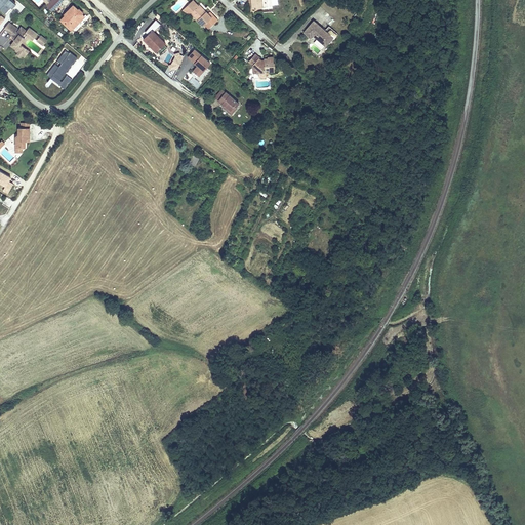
[(62,0),(53,0),(47,7),(52,12),(64,1),(62,0)]
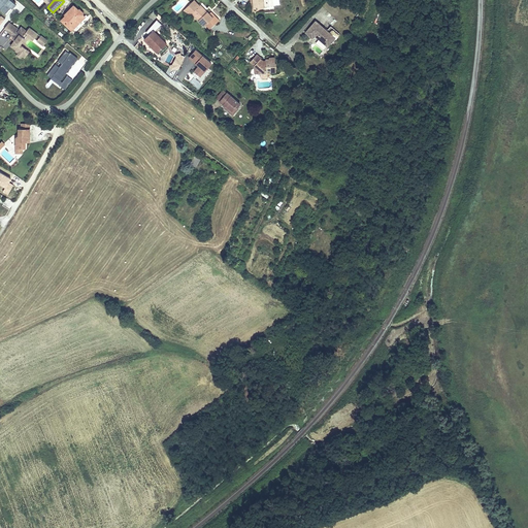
[(271,0),(261,0),(262,8),(272,7),(271,0)]
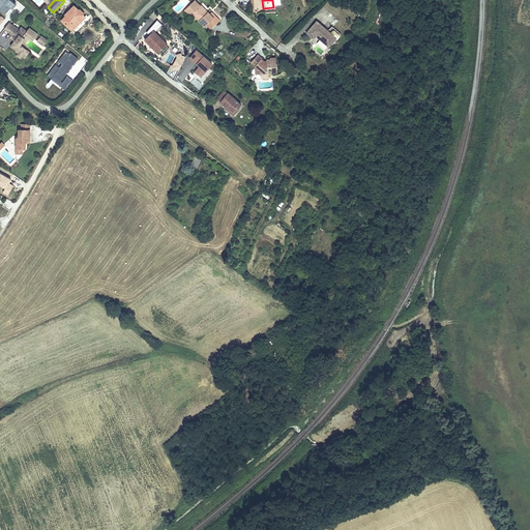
[(189,11),(193,15),(205,28),(206,27),(210,23),(214,27),(219,23),(211,15),(210,16),(208,13),(201,6),(198,4),(189,11)]
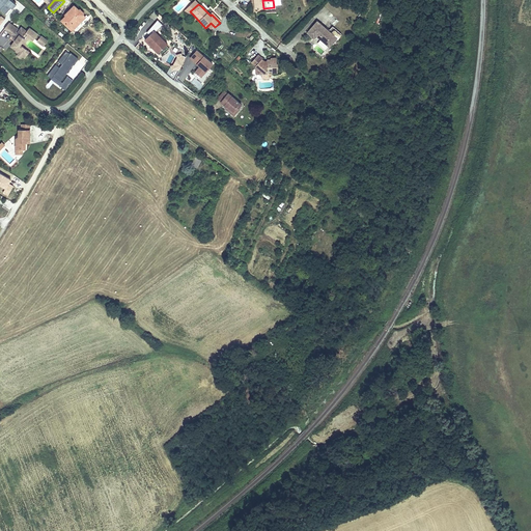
[(67,15),(62,20),(72,28),(77,22),(79,24),(86,17),(84,14),(85,12),(81,8),(79,9),(75,5),(66,14),(67,15)]
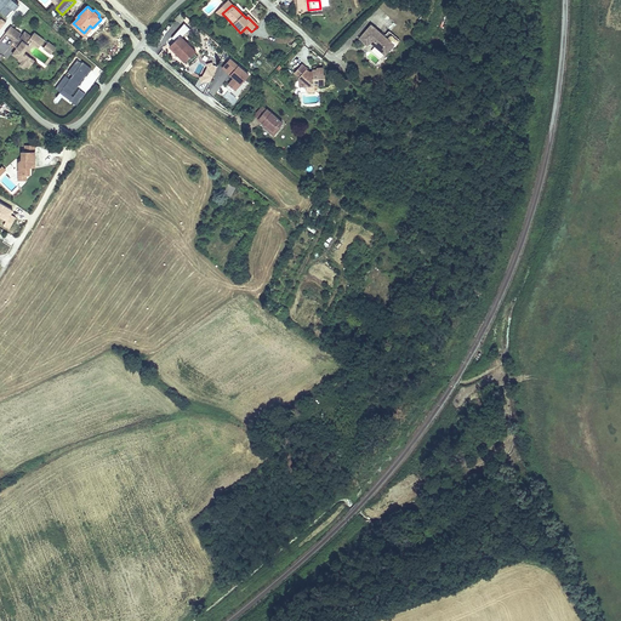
[(370,24),(357,38),(365,46),(369,43),(383,56),(393,45),(370,24)]
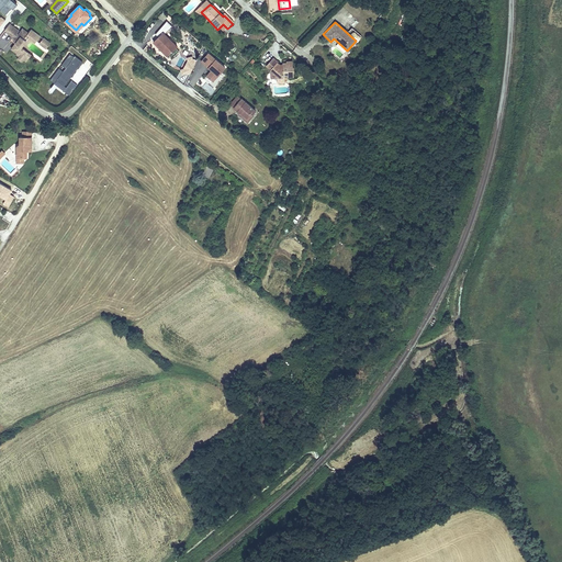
[(223,24),(218,29),(223,33),(227,29),(223,24)]
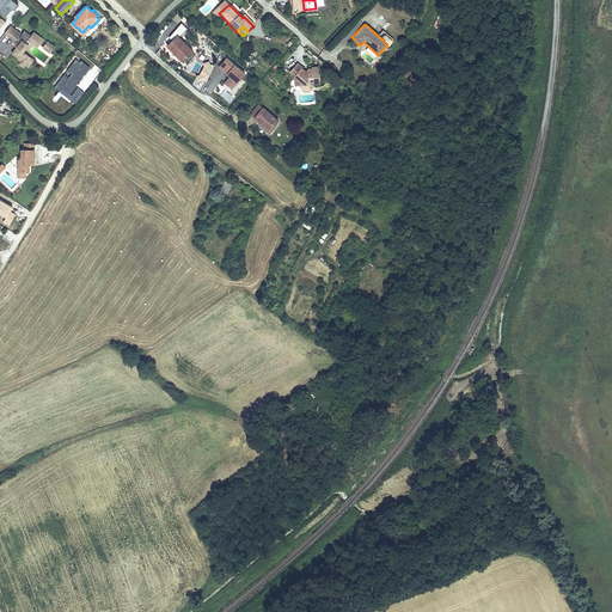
[(8,29),(2,36),(12,44),(16,47),(13,49),(14,50),(11,55),(20,63),(18,66),(22,69),(24,67),(26,69),(32,62),(22,53),(29,44),(30,43),(36,48),(41,41),(32,34),(29,38),(23,34),(19,40),(17,38),(17,37),(8,29)]
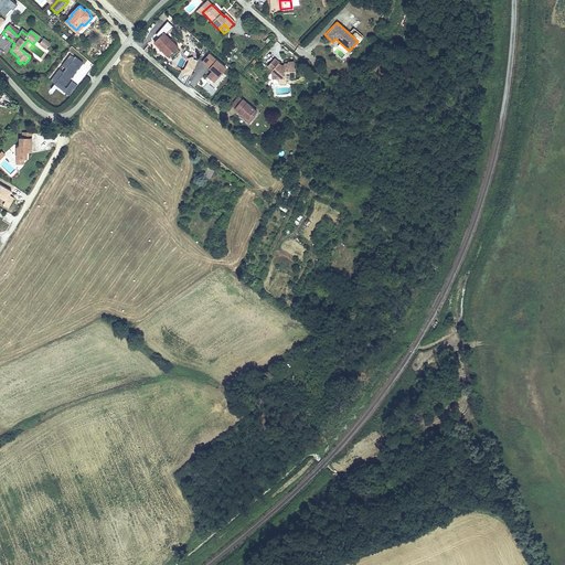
[(161,33),(152,43),(166,56),(176,48),(161,33)]
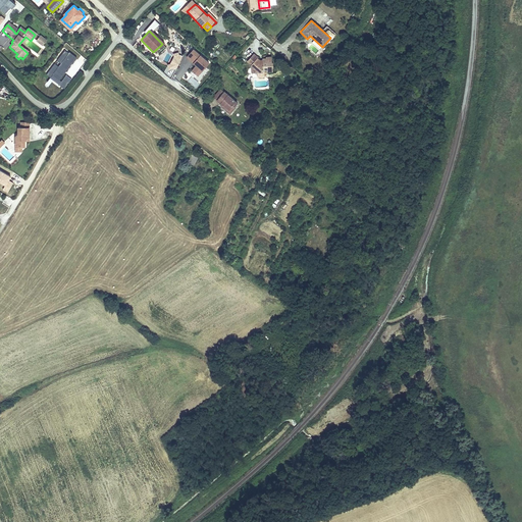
[(39,40),(35,44),(40,48),(44,44),(39,40)]
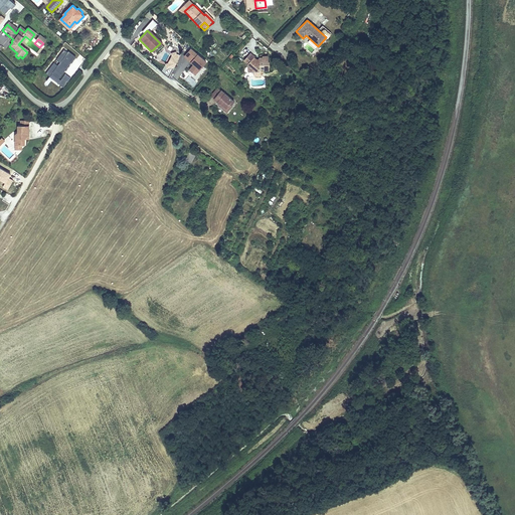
[(193,63),(188,69),(195,74),(207,60),(191,47),(184,56),(193,63)]
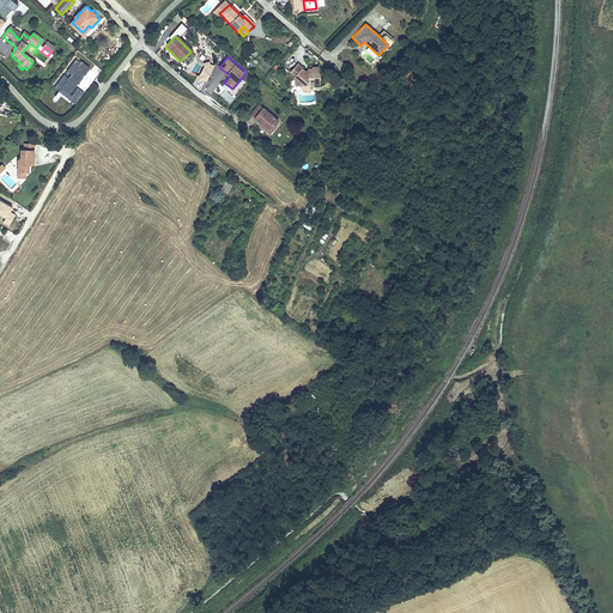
[(66,72),(54,87),(76,103),(84,92),(76,86),(90,67),(78,58),(66,73),(66,72)]
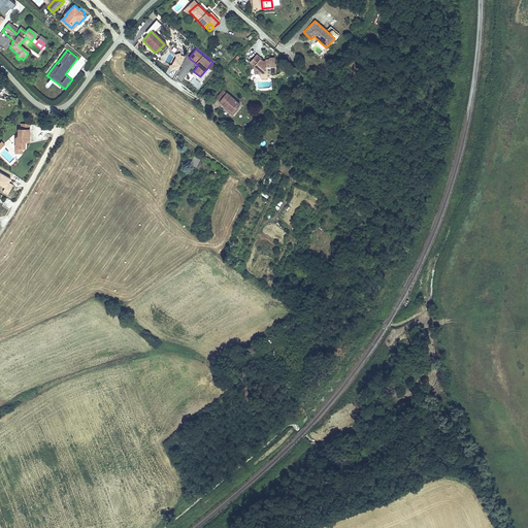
[(257,56),(251,63),(256,67),(256,70),(260,70),(260,74),(268,74),(268,71),(271,71),(271,72),(277,72),(276,70),(277,69),(277,66),(276,64),(275,59),(270,59),(270,60),(266,60),(265,62),(262,61),(261,60),(257,56)]
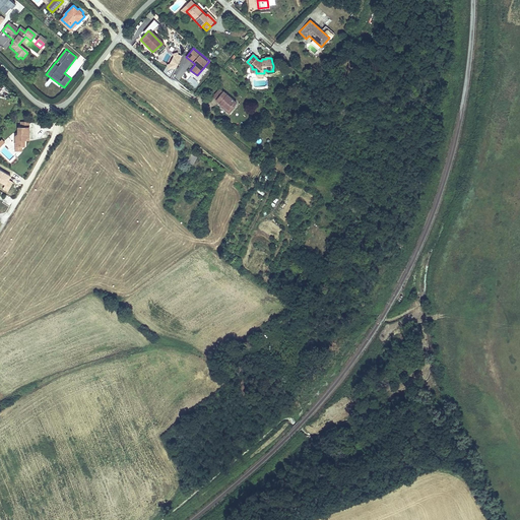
[(78,62),(83,65),(86,58),(81,56),(78,62)]
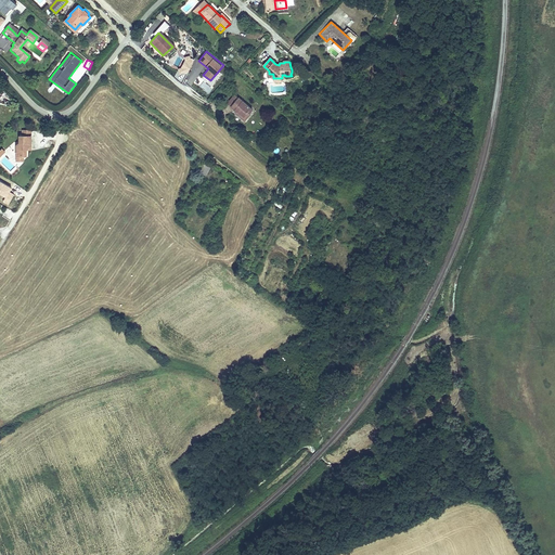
[(254,111),(240,98),(231,107),(237,113),(239,112),(244,117),(248,113),(250,115),(254,111)]
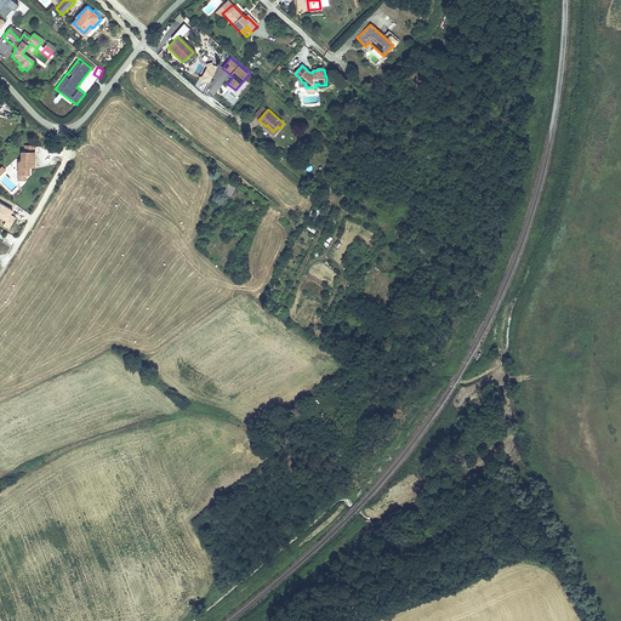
[(273,131),(267,125),(266,126),(265,129),(274,137),(281,130),(280,129),(278,126),(273,131)]
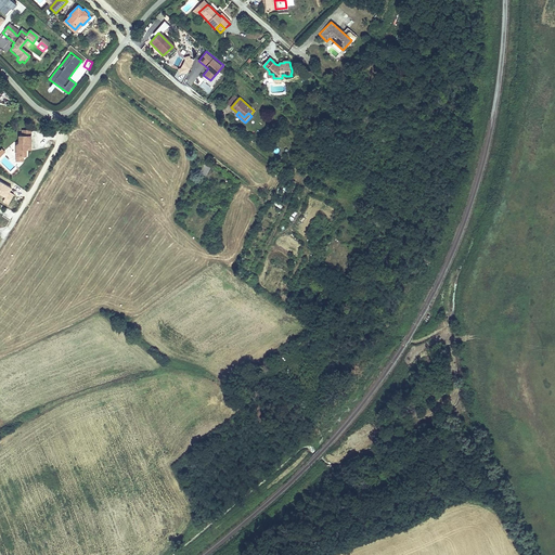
[(18,153),(28,153),(28,149),(28,146),(35,141),(36,132),(23,131),(23,140),(18,144),(18,153)]
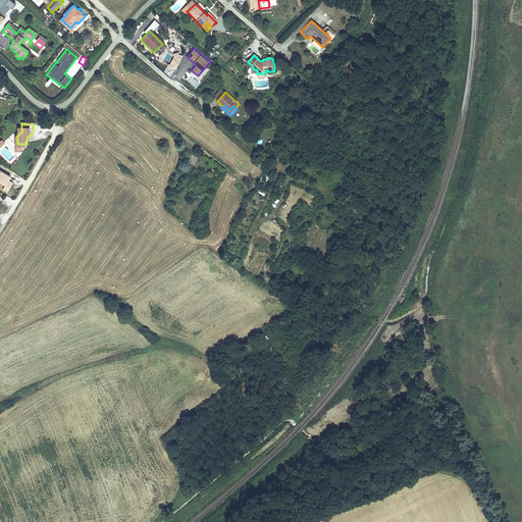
[(200,159),(193,156),(190,162),(196,165),(200,159)]
